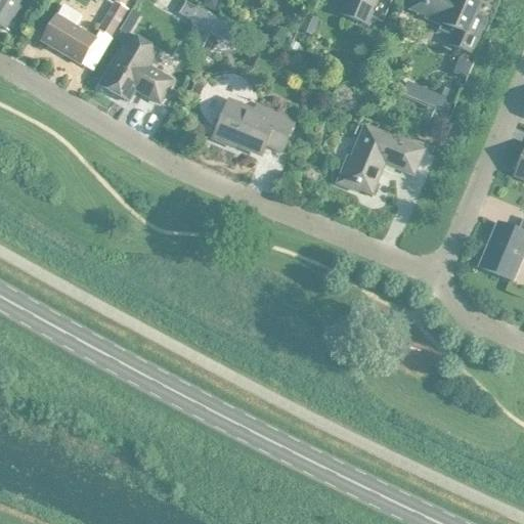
[(0,0),(0,27),(2,28),(9,15),(15,18),(27,0),(0,0)]
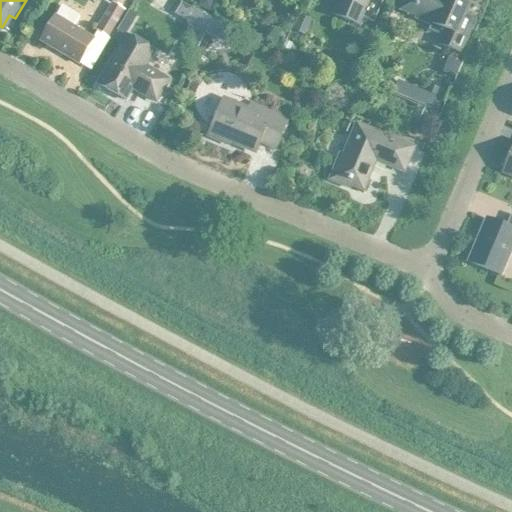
[(91,0),(83,19),(95,24),(106,0),(91,0)]
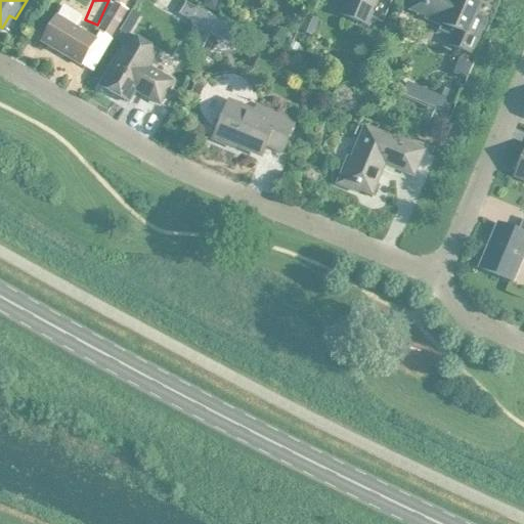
[(367,26),(369,19),(381,25),(391,0),(346,0),(340,14),(367,26)]
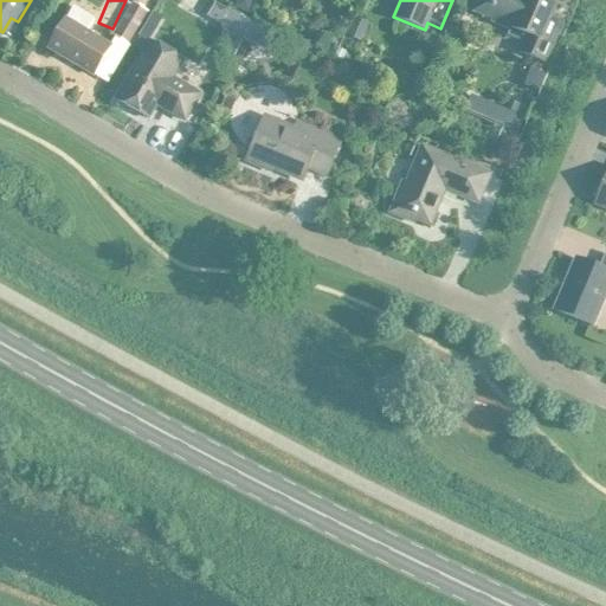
[(470,0),(469,6),(490,14),(490,17),(510,26),(507,36),(521,42),(517,51),(545,63),(556,36),(543,30),(556,0),(555,0),(470,0)]
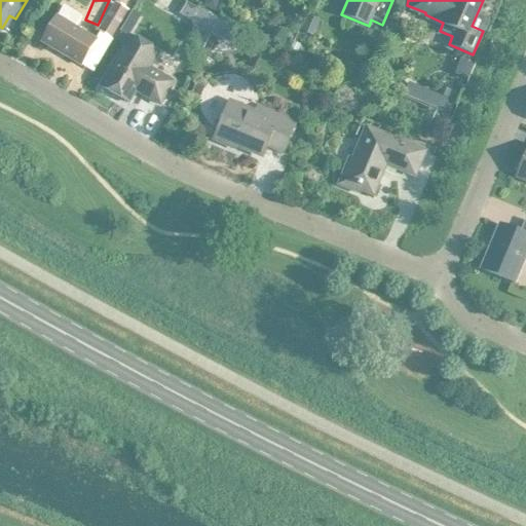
[(114,2),(97,31),(109,38),(126,10),(114,2)]
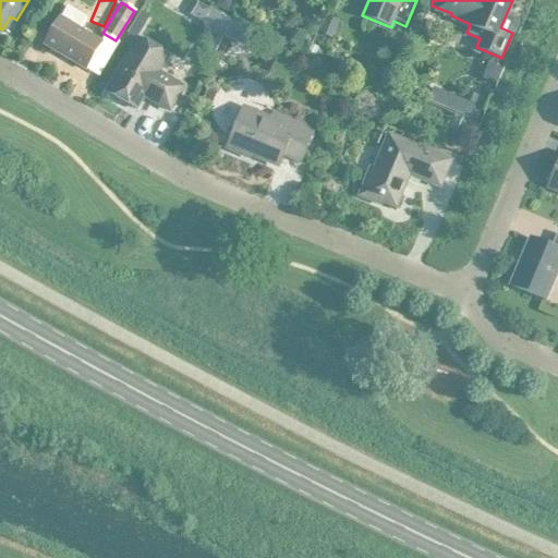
[(84,19),(65,8),(44,45),(85,69),(100,43),(77,29),(84,19)]
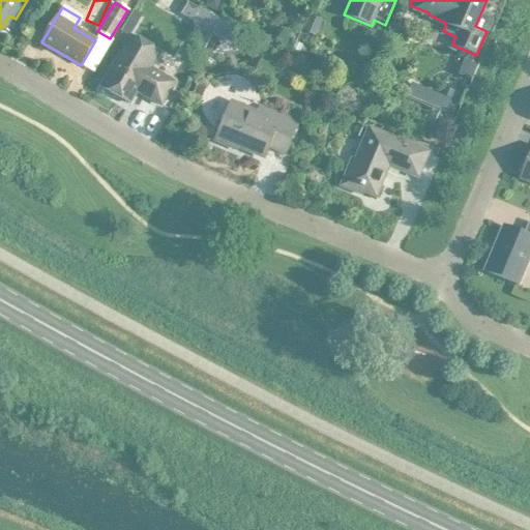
[(310,16),(302,31),(315,37),(322,21),(310,16)]
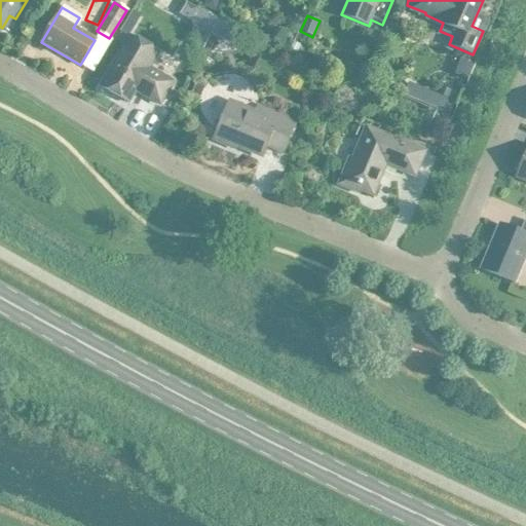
[(288,28),(276,34),(282,44),(293,38),(288,28)]
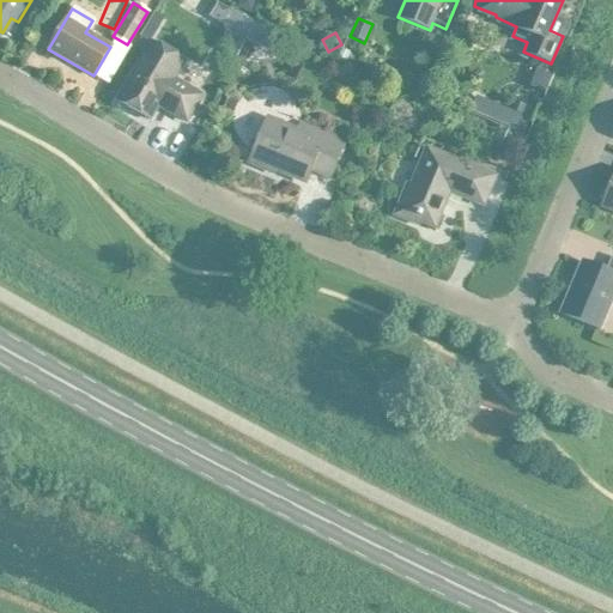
[(173,79),(176,74),(183,62),(151,43),(117,101),(149,120),(157,105),(186,122),(201,96),(173,79)]
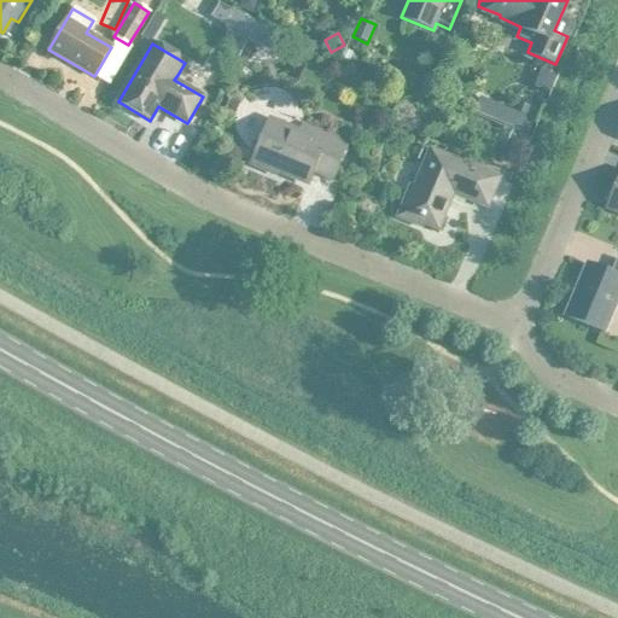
[(478,97),(472,111),(495,121),(501,106),(478,97)]
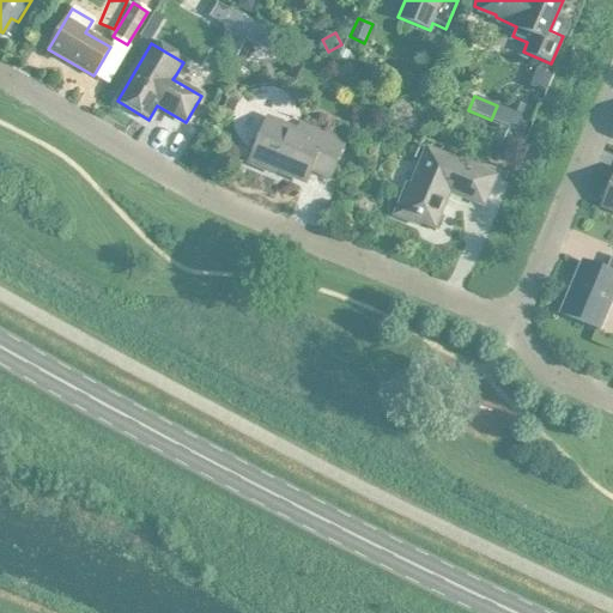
[(228,97),(223,109),(232,113),(237,102),(228,97)]
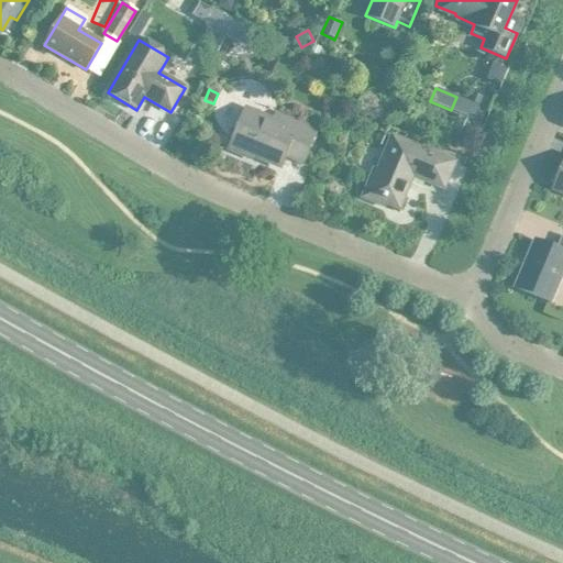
[(301,163),(316,130),(276,113),(272,123),(244,111),(229,150),(251,159),(253,154),(280,166),(285,156),(301,163)]
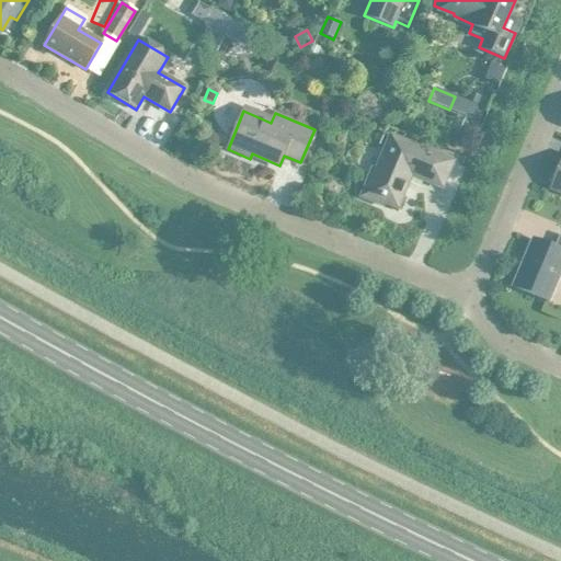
[(453,162),(390,136),(376,169),(371,167),(367,179),(361,197),(382,206),(385,199),(399,205),(411,176),(442,189),(453,162)]
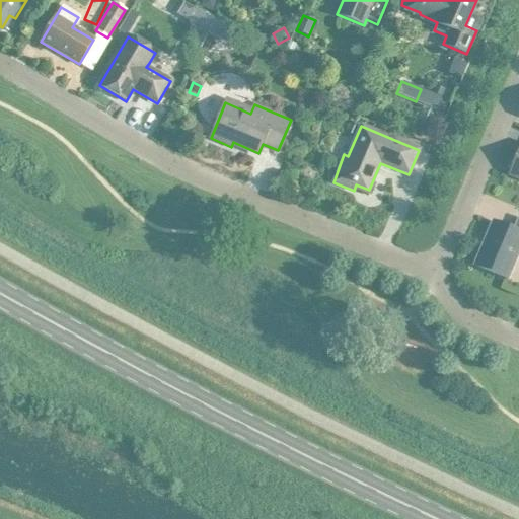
[(518,148),(512,166),(509,174),(518,177),(518,148)]
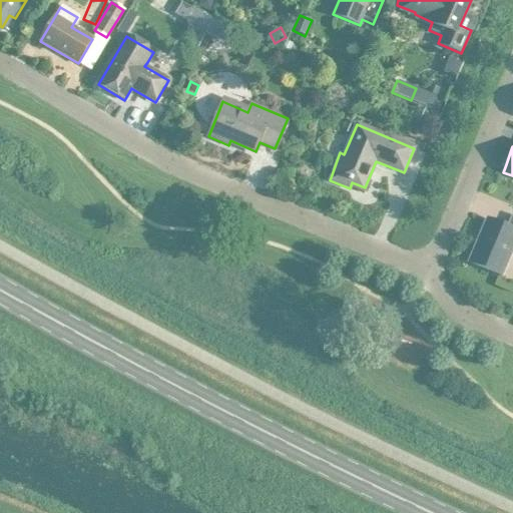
[(512,214),(511,214),(506,226),(487,218),(469,263),(500,276),(512,244),(512,214)]
